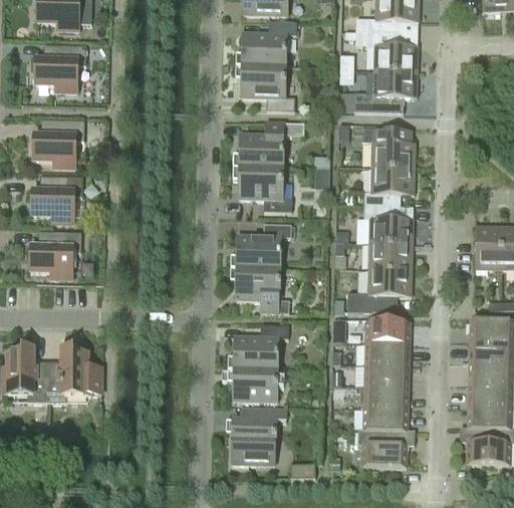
[(38,0),(37,22),(57,23),(57,29),(79,29),(79,23),(90,24),(92,0),(38,0)]
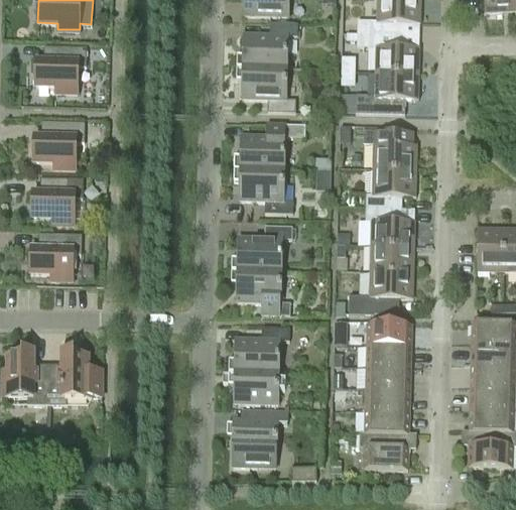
[(245,0),(245,14),(288,15),(288,0),(245,0)]
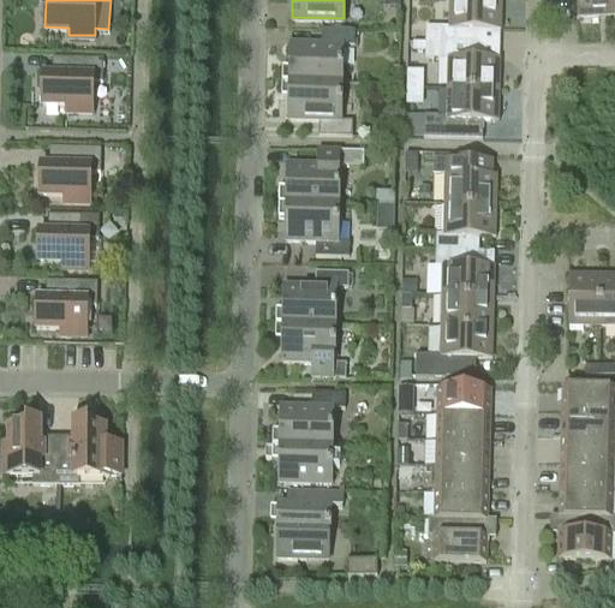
[(451,0),(449,23),(442,23),(442,24),(425,23),(425,39),(472,39),(472,25),(501,25),(502,0),(451,0)]
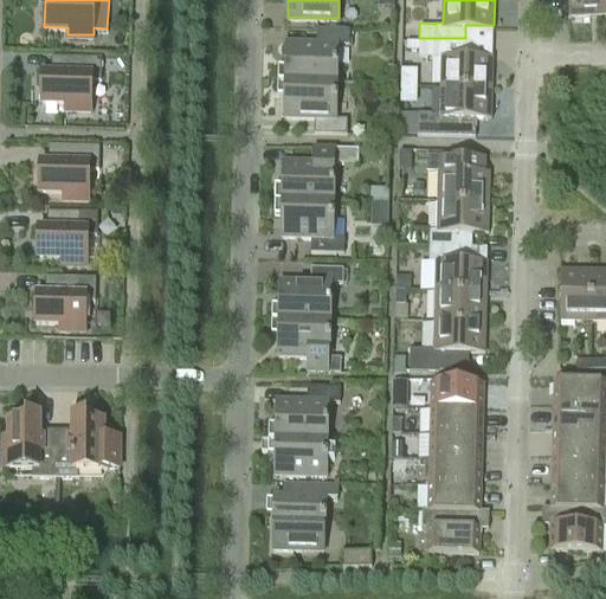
[(600,12),(599,0),(568,0),(569,14),(600,12)]
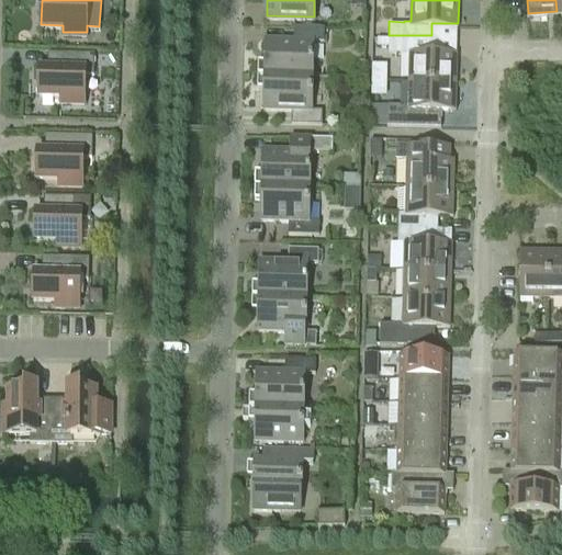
[(266,35),(265,70),(313,72),(313,37),(324,38),(325,23),(294,23),(293,36),(266,35)]
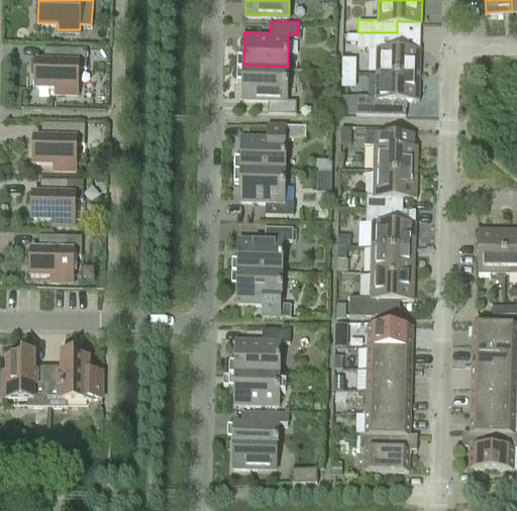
[(357,32),(346,32),(346,39),(357,39),(356,45),(377,45),(377,71),(420,72),(421,45),(397,44),(397,32),(357,32)]
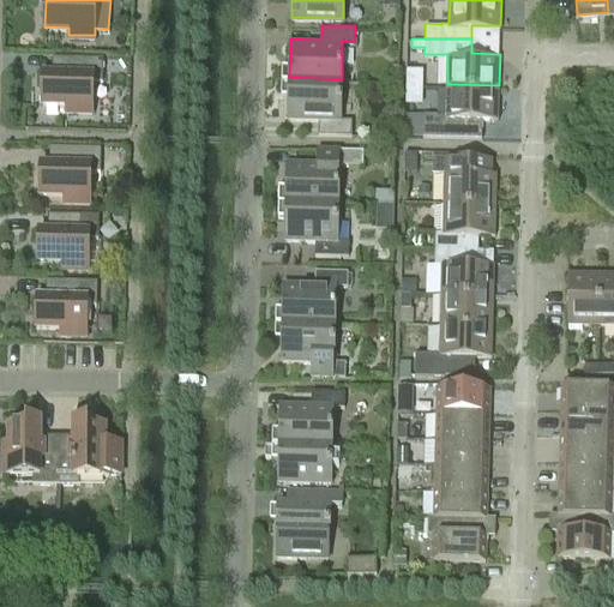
[(43,70),(42,101),(67,102),(67,109),(92,109),(94,78),(103,78),(103,54),(53,53),(52,70),(43,70)]
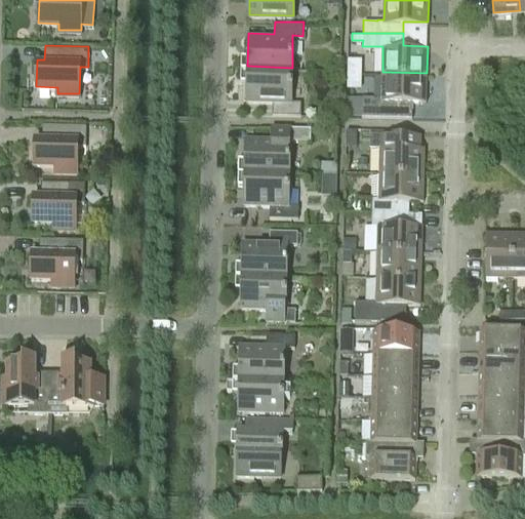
[(349,54),(350,83),(363,83),(362,54),(349,54)]
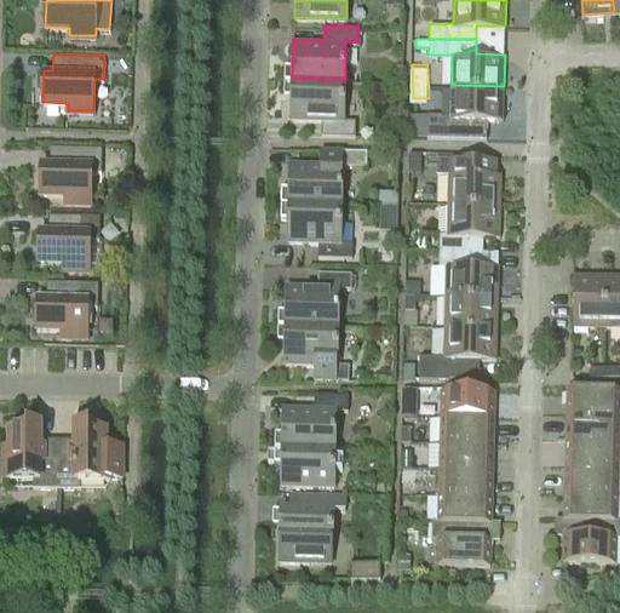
[(345,80),(292,78),(292,118),(322,119),(321,133),(355,133),(356,118),(344,118),(345,80)]
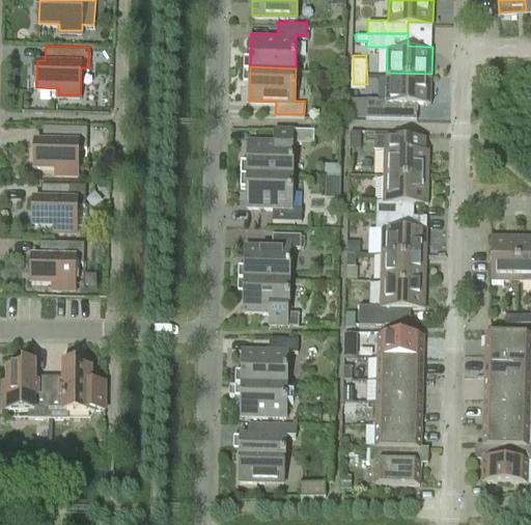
[(431,74),(387,73),(386,98),(380,98),(380,112),(406,112),(406,100),(430,101),(431,74)]
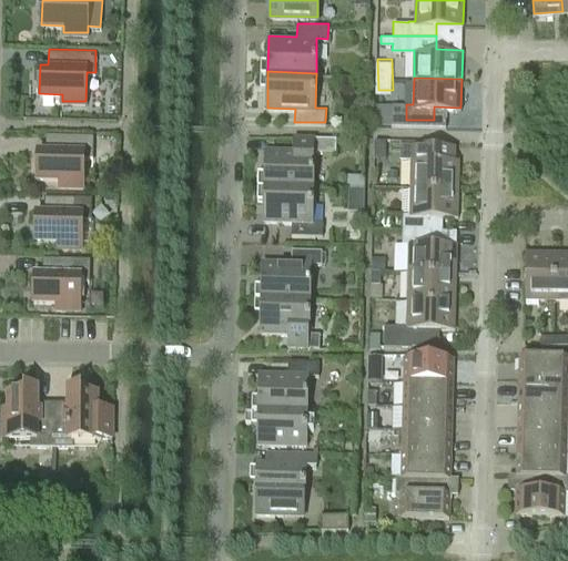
[(38,148),(37,176),(60,177),(60,184),(83,184),(84,155),(93,156),(93,133),(47,132),(46,148),(38,148)]
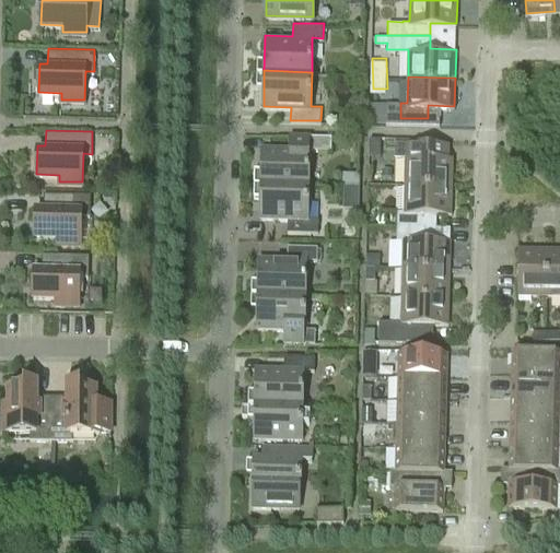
[(254,180),(308,181),(310,148),(331,149),(331,133),(290,132),(290,145),(263,145),(261,167),(255,166),(254,180)]
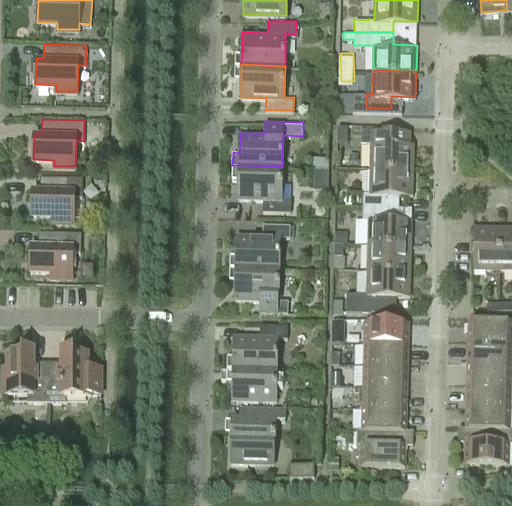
[(370,167),(413,168),(414,142),(394,141),(394,129),(361,128),(361,142),(371,142),(370,167)]
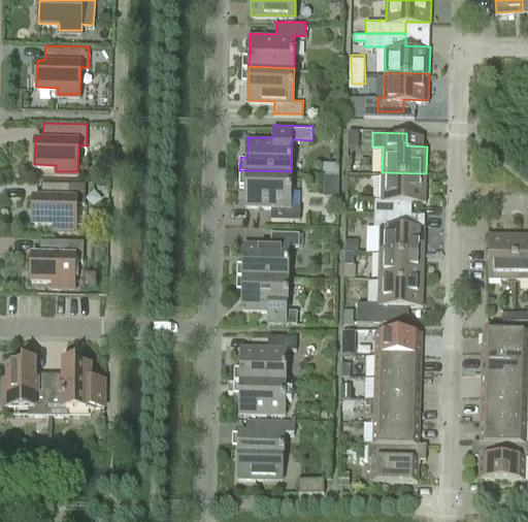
[(339,172),(339,161),(324,161),(323,172),(326,172),(339,172)]
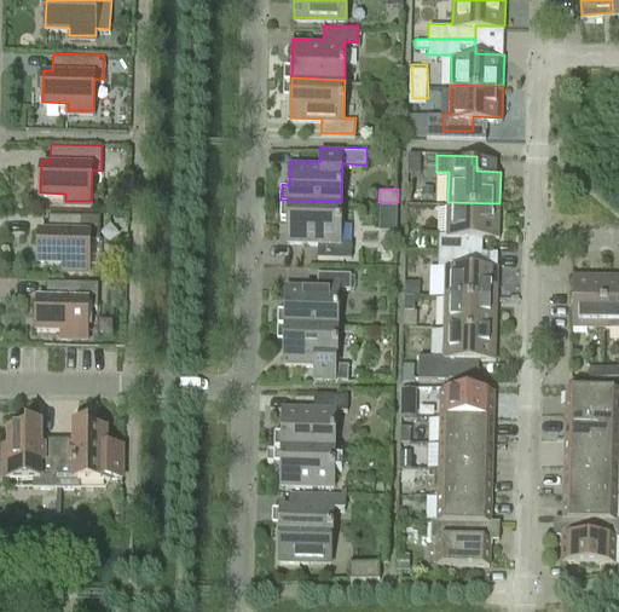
[(341,201),(281,200),(281,215),(288,215),(288,238),(318,240),(318,254),(352,255),(352,240),(340,238),(341,201)]
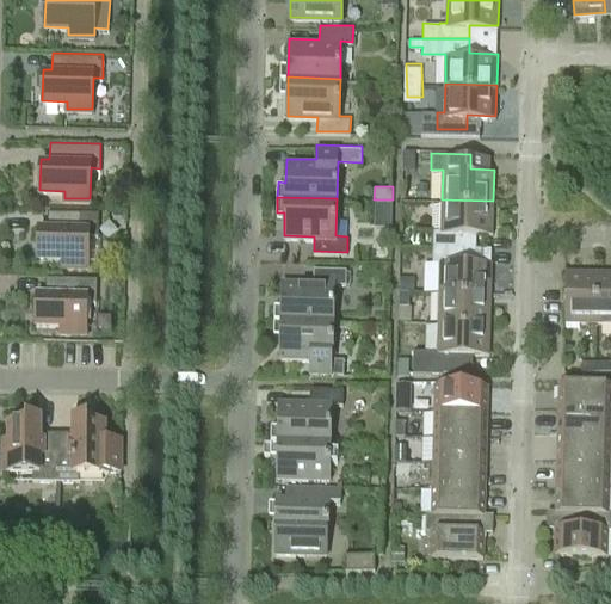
[(434,228),(433,244),(463,245),(464,230),(493,232),(493,201),(442,199),(442,228),(434,228)]
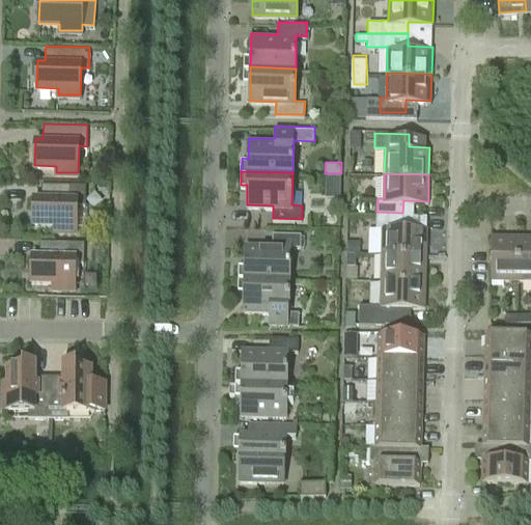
[(34,195),(33,223),(54,223),(54,229),(77,230),(77,203),(85,203),(86,183),(42,182),(42,196),(34,195)]
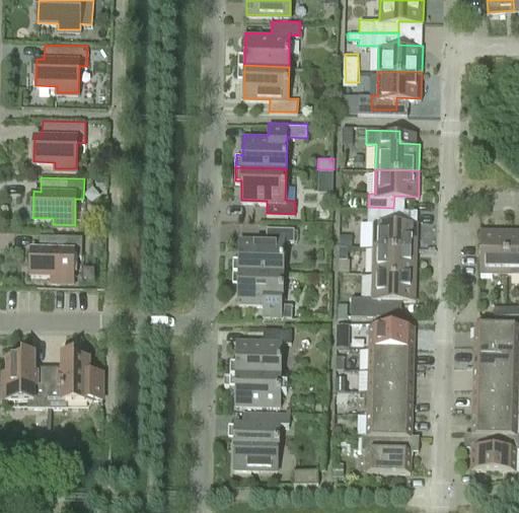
[(393,208),(368,207),(368,220),(374,221),(373,245),(417,246),(418,220),(393,220),(393,208)]
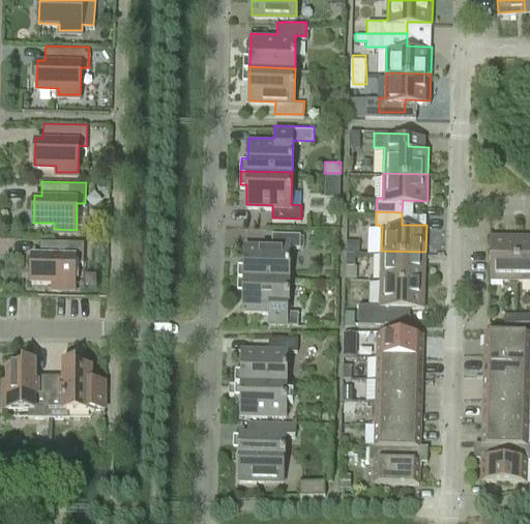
[(245,241),(244,275),(289,277),(290,244),(300,244),(300,231),(271,230),(271,242),(245,241)]
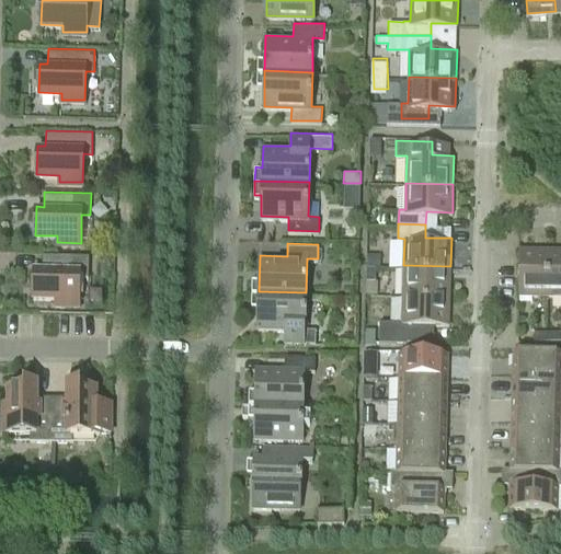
[(547,293),(547,245),(518,245),(518,292),(547,293)]
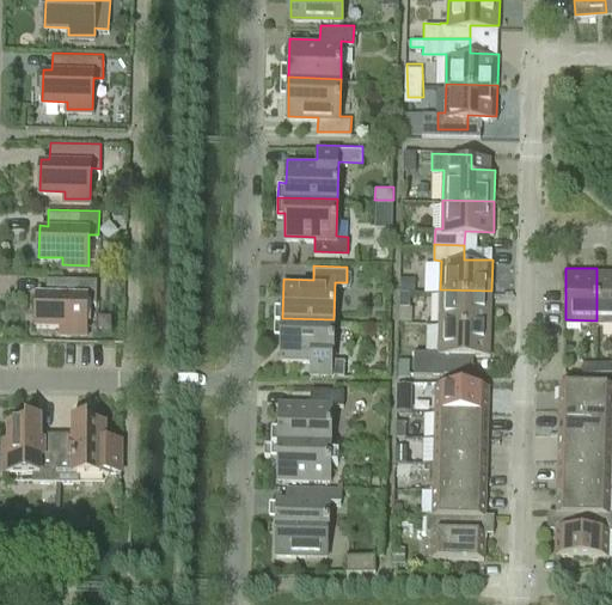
[(611,268),(597,268),(597,321),(611,319),(611,268)]
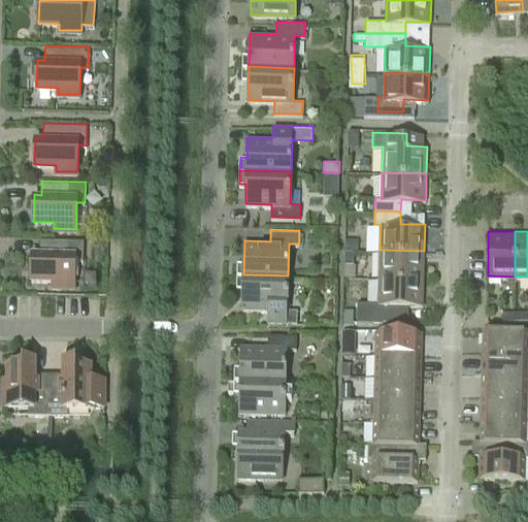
[(32,252),(31,279),(53,280),(53,286),(74,286),(75,259),(84,259),(84,238),(40,237),(39,252),(32,252)]
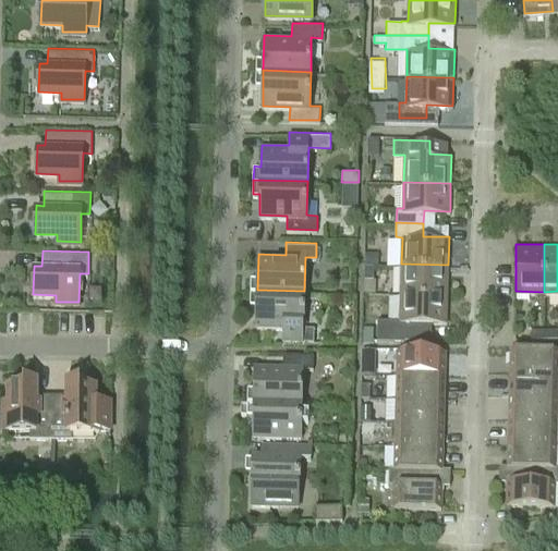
[(376,264),(376,250),(363,250),(363,253),(363,262),(364,262),(373,262),(376,264)]
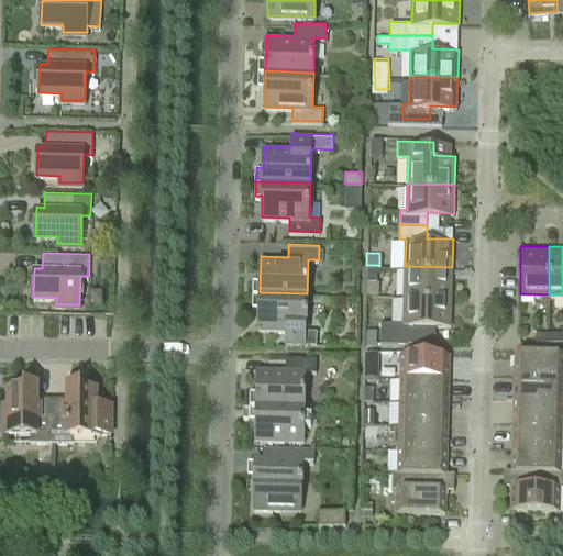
[(367,265),(367,279),(376,279),(376,265),(367,265)]
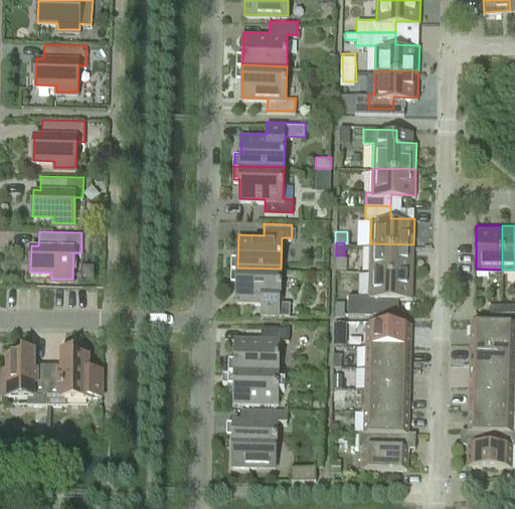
[(413,244),(370,243),(369,269),(413,270),(413,244)]
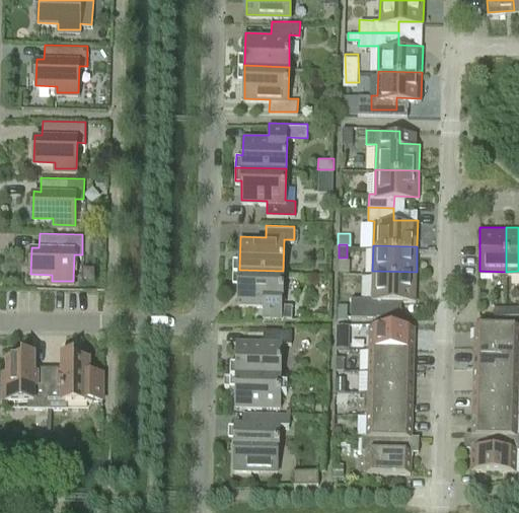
[(283,271),(239,270),(238,302),(264,303),(264,315),(292,316),(292,302),(282,302),(283,271)]
